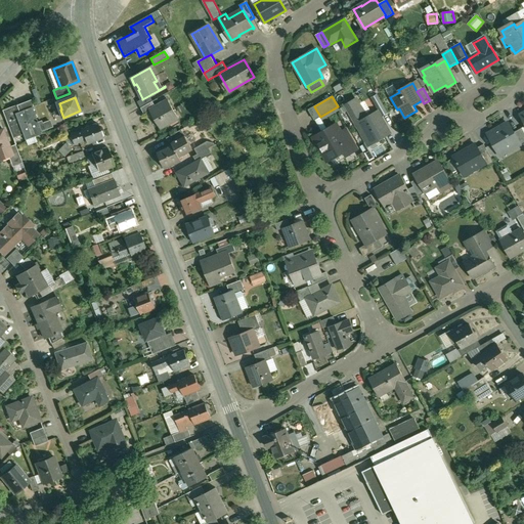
[(378,113),(368,119),(357,99),(347,104),(368,144),(389,133),(378,113)]
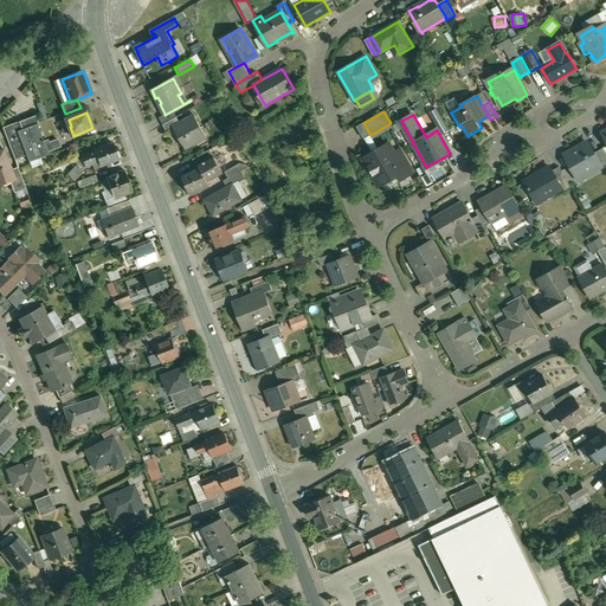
[(440,115),(433,118),(443,135),(450,131),(440,115)]
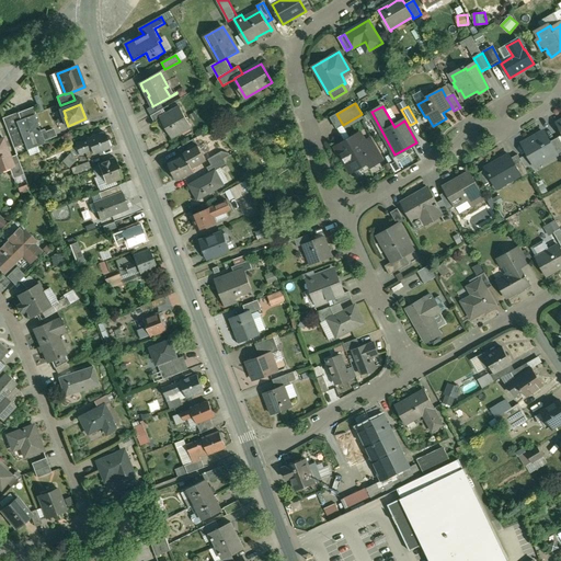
[(167,115),(161,118),(171,137),(191,126),(180,107),(167,115)]
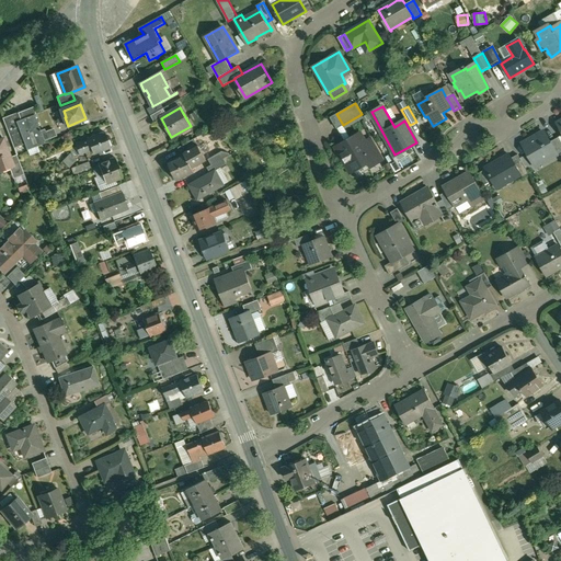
[(163,109),(151,116),(155,122),(161,118),(167,115),(163,109)]
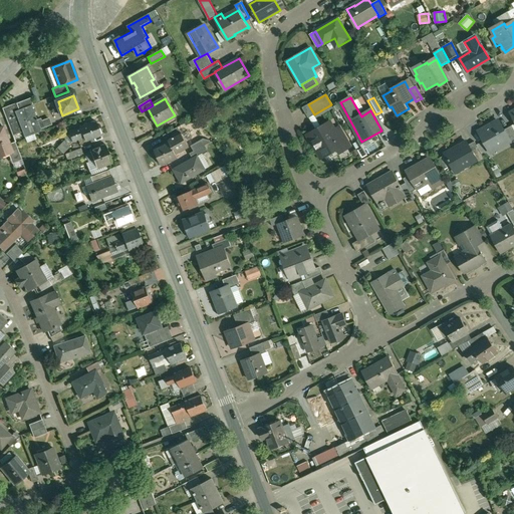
[(32,104),(21,109),(20,105),(17,106),(16,103),(7,106),(13,122),(9,124),(13,137),(23,133),(25,138),(42,132),(41,129),(38,119),(32,104)]
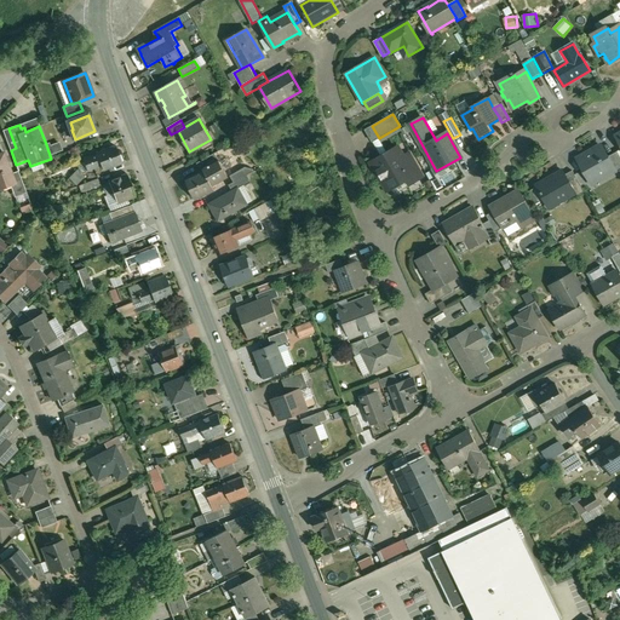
[(9,128),(4,131),(11,150),(16,148),(9,128)]
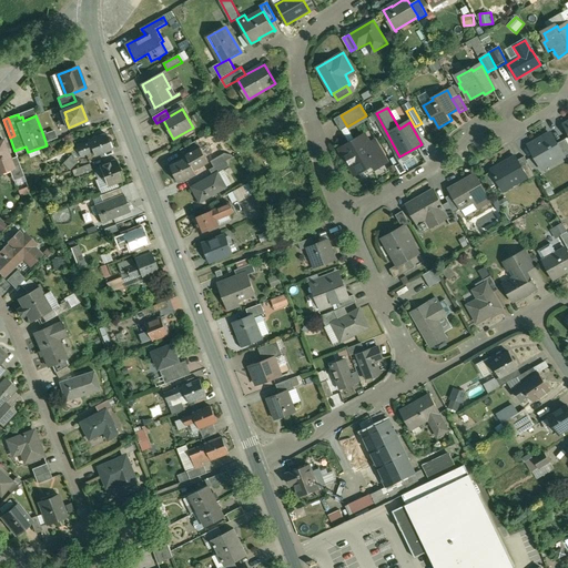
[(42,132),(46,142),(57,138),(54,130),(47,133),(46,131),(42,132)]
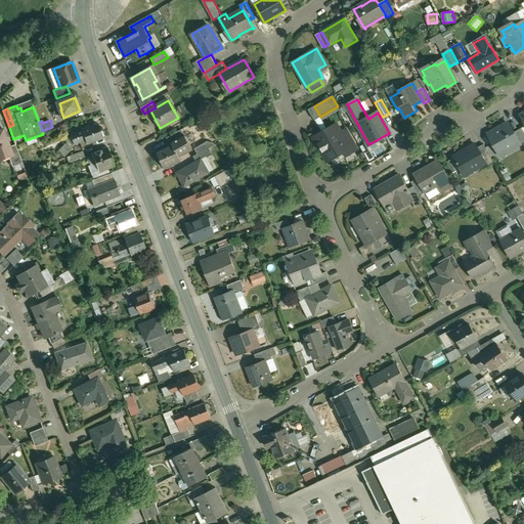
[(98,124),(82,130),(83,130),(86,140),(88,144),(103,138),(103,137),(104,135),(103,132),(100,131),(98,124)]
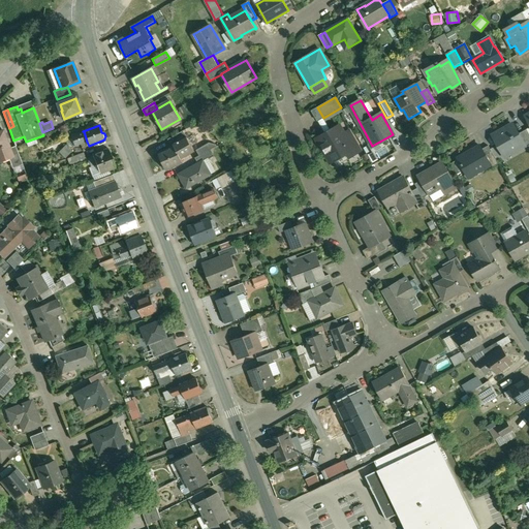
[(514,125),(493,136),(504,156),(505,156),(504,153),(523,143),(522,142),(523,141),(519,134),(514,125)]
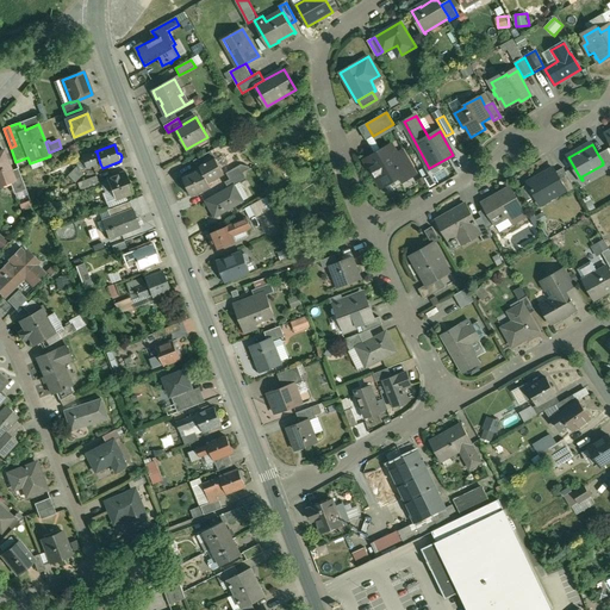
[(392,147),(368,161),(381,185),(400,174),(404,179),(416,172),(403,150),(397,154),(392,147)]
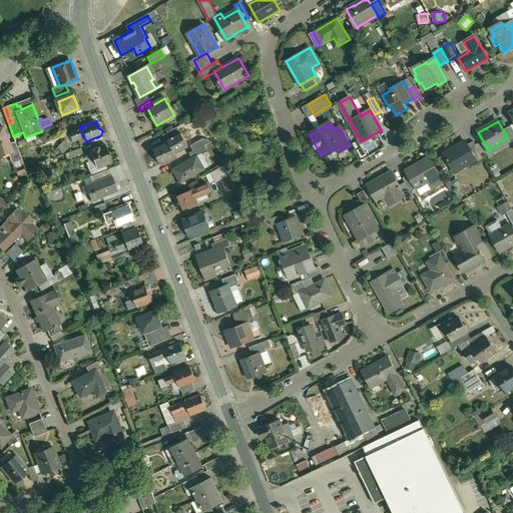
[(512,128),(511,125),(503,130),(507,136),(506,137),(507,138),(509,142),(512,140),(512,128)]
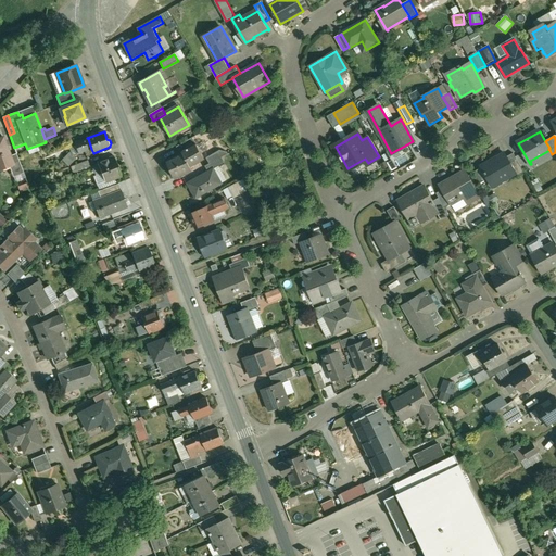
[(3,137),(0,138),(0,169),(10,166),(15,164),(11,155),(3,137)]
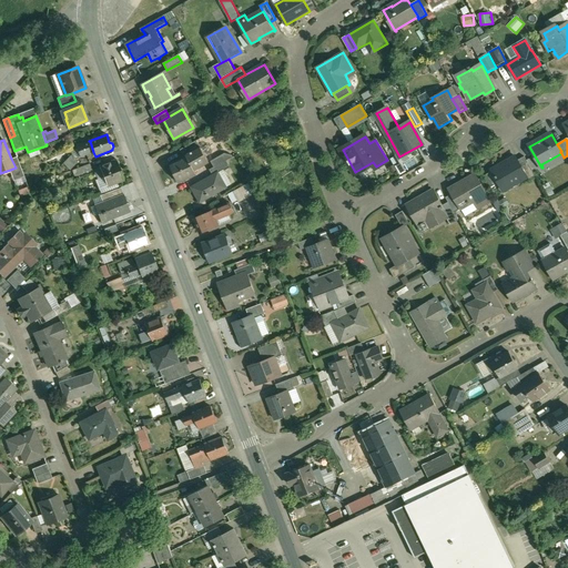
[(198,140),(181,150),(185,158),(188,156),(186,154),(201,146),(198,140)]
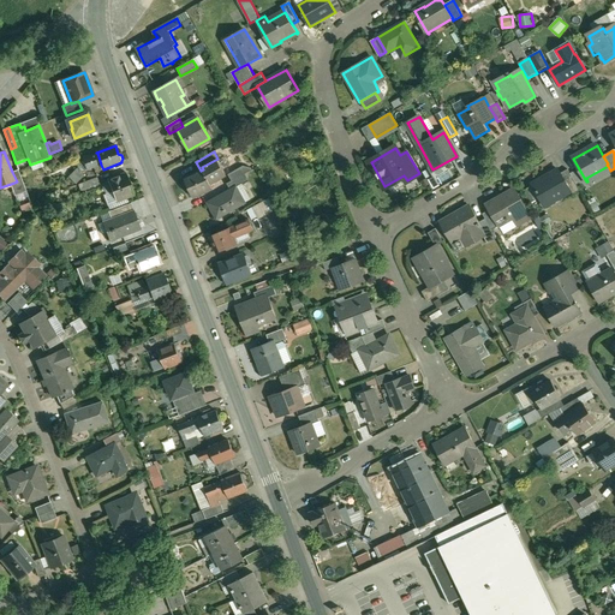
[(97,153),(83,159),(88,169),(101,165),(97,153)]
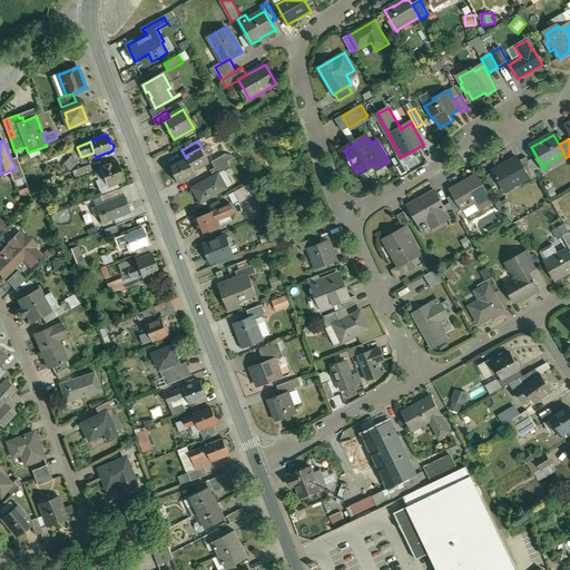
[(202,147),(187,155),(188,157),(186,158),(172,165),(173,165),(172,166),(172,167),(174,173),(175,174),(179,183),(197,175),(196,170),(207,165),(208,159),(202,147)]
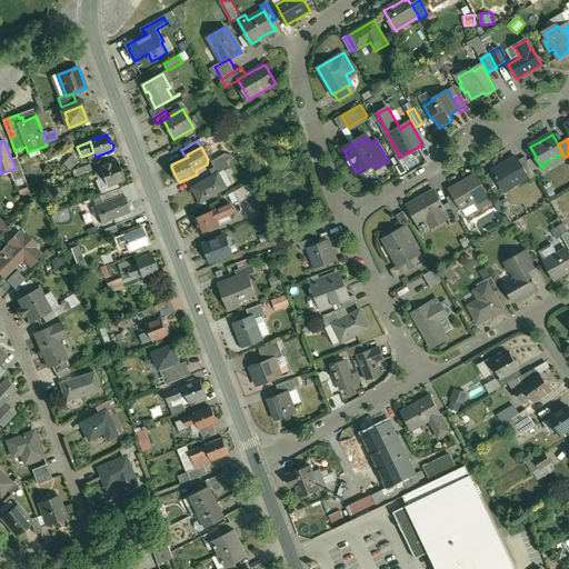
[(223,155),(212,161),(216,167),(227,161),(223,155)]
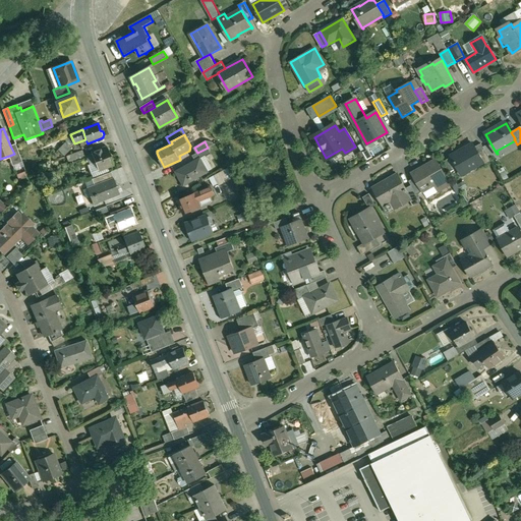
[(16,143),(10,146),(14,154),(9,156),(12,165),(22,161),(16,143)]
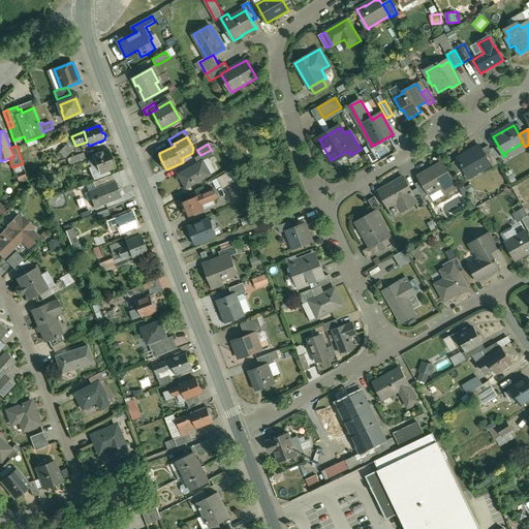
[(480,146),(458,158),(467,174),(477,167),(479,172),(491,165),(492,164),(483,149),(480,146)]
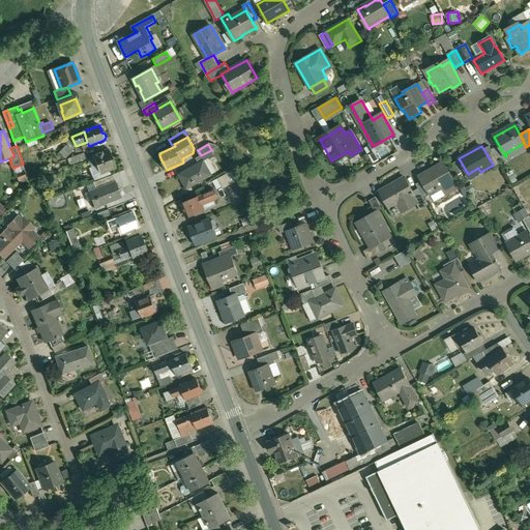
[(500,165),(490,146),(483,149),(493,165),(492,166),(494,168),(500,165)]
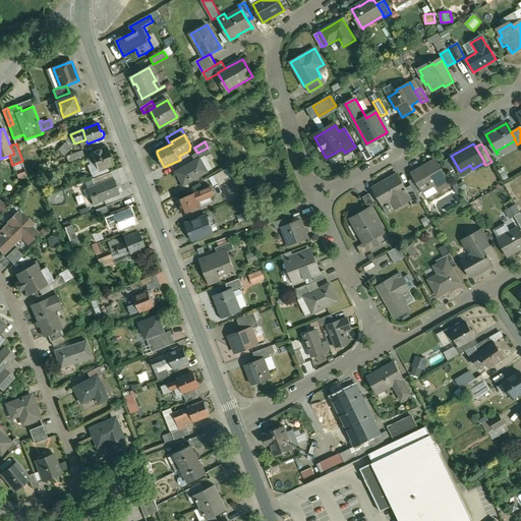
[(107,148),(87,155),(91,165),(96,163),(99,171),(114,165),(107,148)]
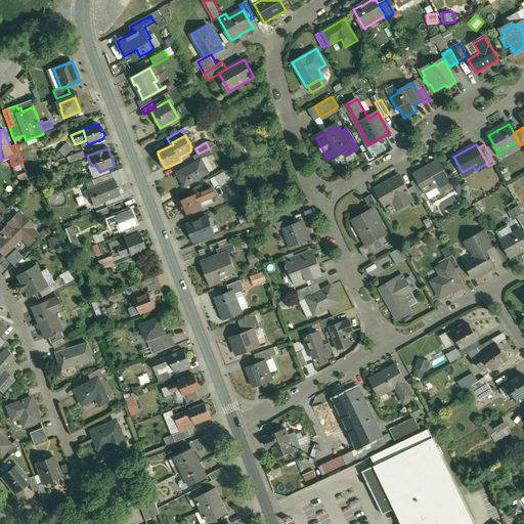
[(199,154),(194,157),(194,156),(193,157),(197,162),(202,160),(203,161),(213,155),(209,148),(199,154)]
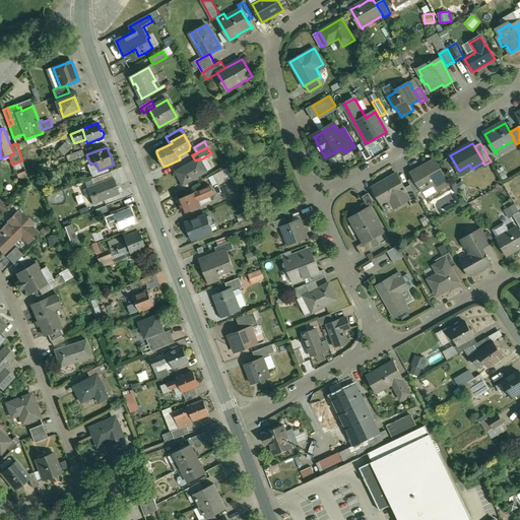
[(82,150),(68,155),(70,161),(85,155),(82,150)]
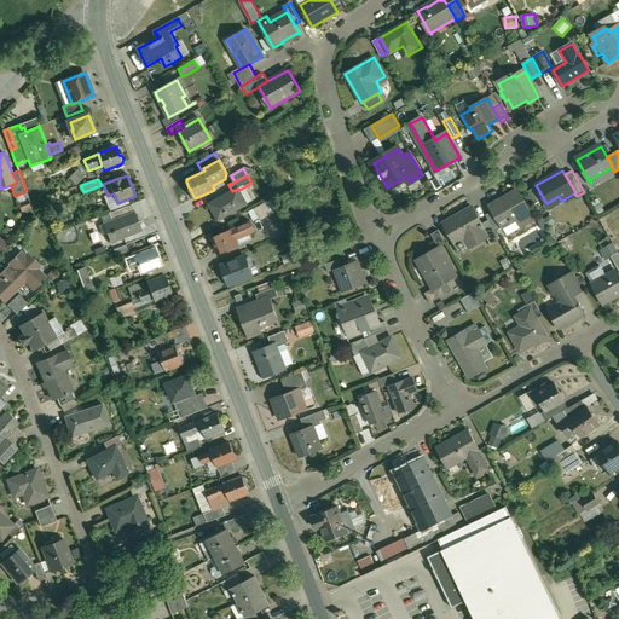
[(232,191),(223,197),(224,198),(210,206),(219,220),(247,204),(239,190),(238,189),(232,191)]
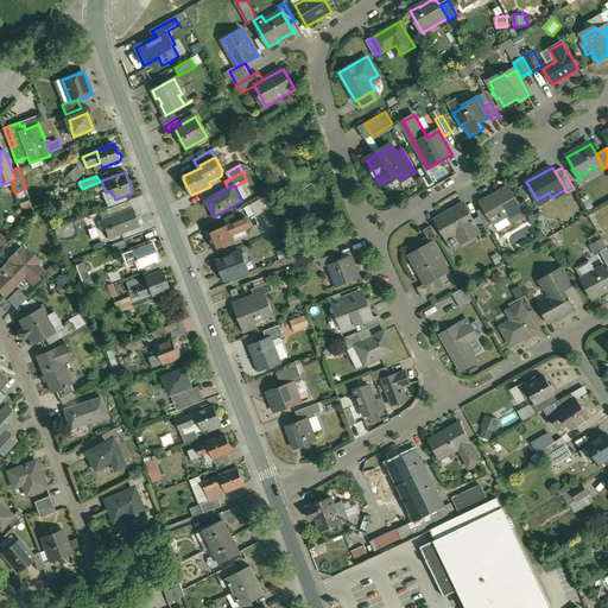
[(510,188),(481,203),(483,208),(493,223),(507,216),(512,223),(526,215),(510,188)]
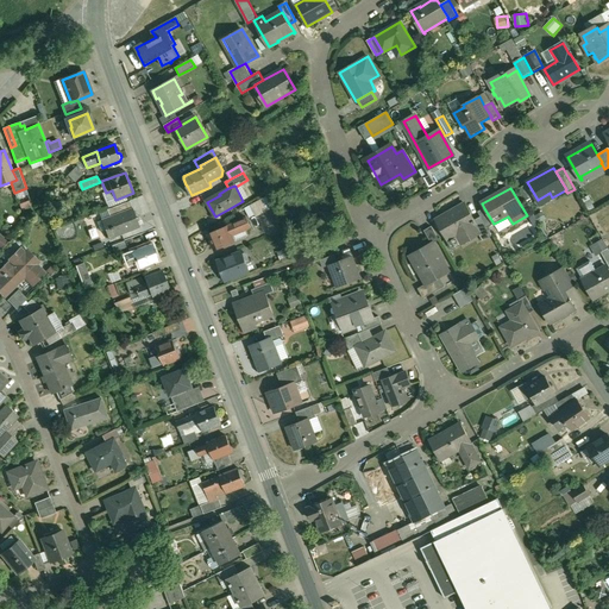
[(268,196),(250,206),(257,218),(274,208),(268,196)]
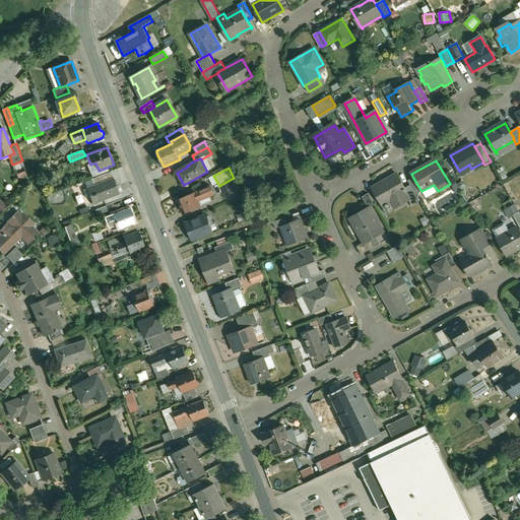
[(24,172),(16,174),(19,180),(26,177),(24,172)]
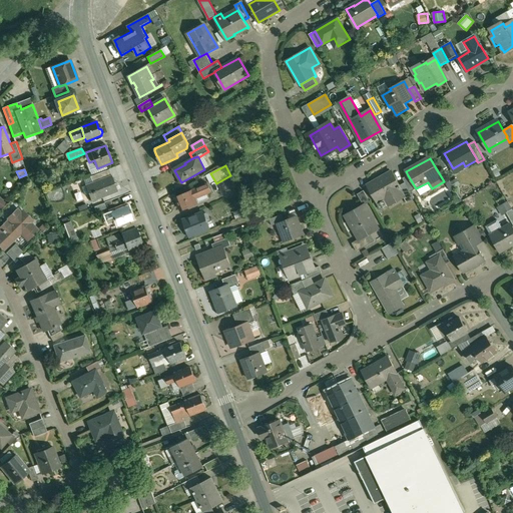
[(110,169),(91,176),(93,182),(111,175),(110,170),(110,169)]
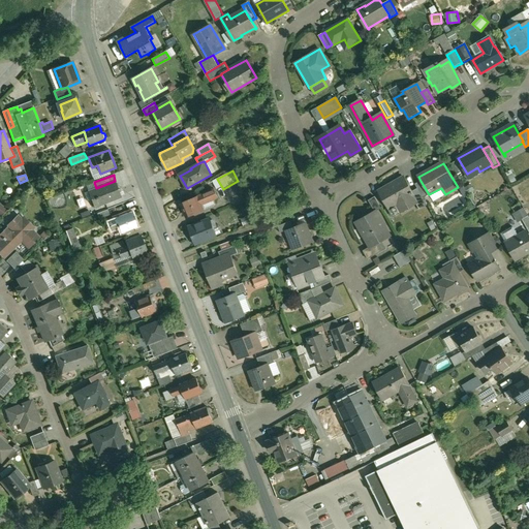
[(405,178),(396,183),(396,184),(392,186),(391,186),(380,192),(389,208),(401,201),(405,210),(402,211),(403,212),(416,204),(418,203),(413,192),(405,178)]
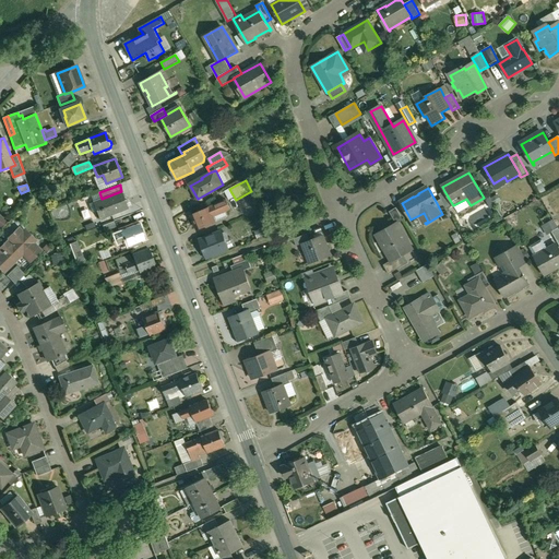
[(102,199),(96,201),(100,210),(97,212),(100,221),(129,210),(122,191),(121,191),(102,199)]
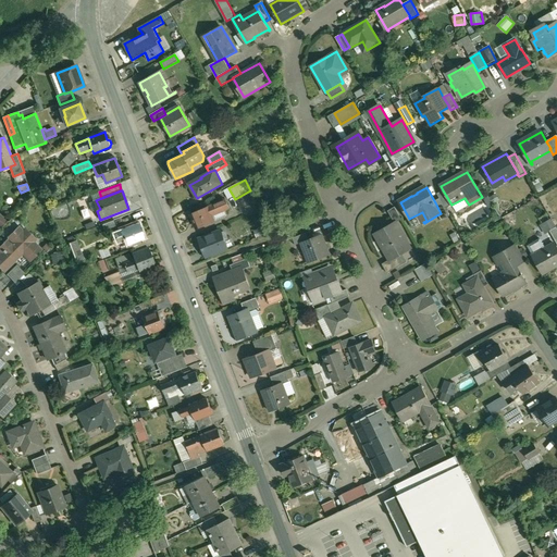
[(452,205),(443,190),(437,194),(441,199),(446,208),(452,205)]
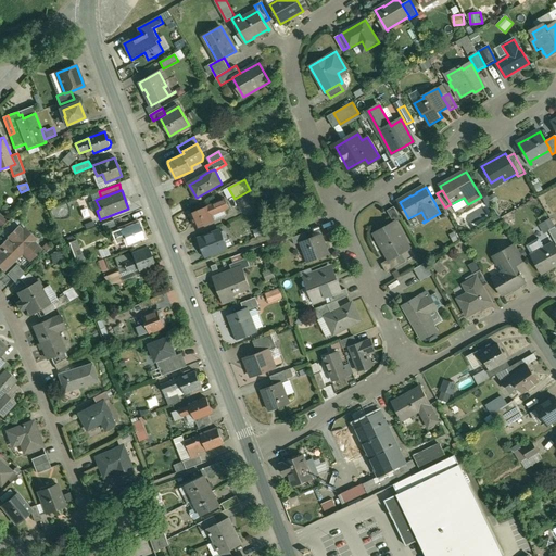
[(226,199),(191,214),(197,228),(214,220),(212,215),(229,207),(226,199)]
